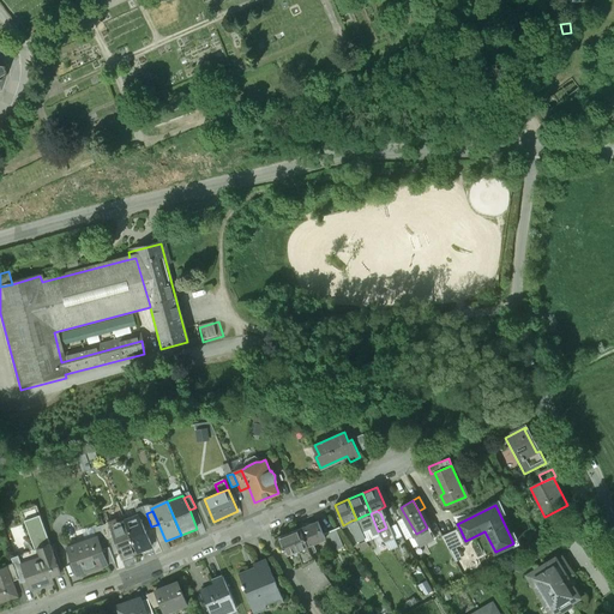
[(378,531),(371,513),(366,515),(366,521),(372,534),(375,533),(378,531)]
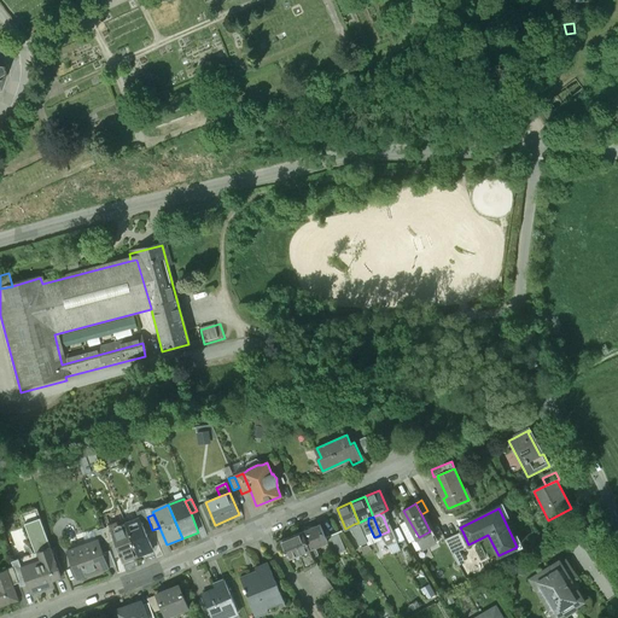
[(41,561),(21,569),(27,584),(30,593),(52,586),(52,583),(62,579),(40,519),(24,525),(35,553),(38,552),(41,561)]
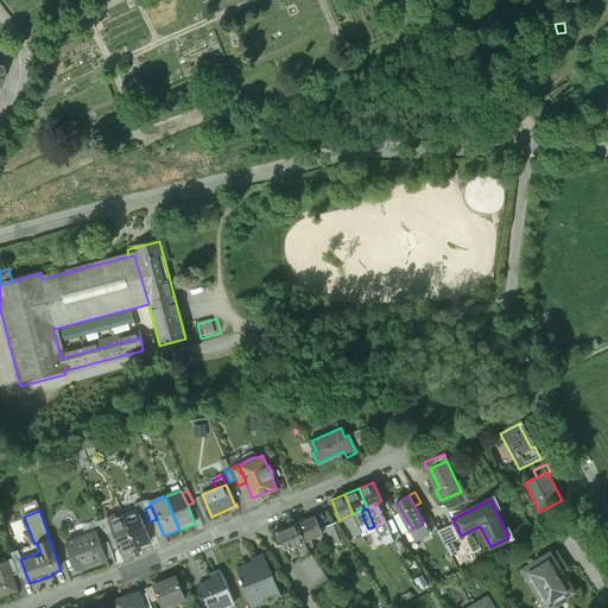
[(137,511),(124,517),(135,548),(150,542),(137,511)]
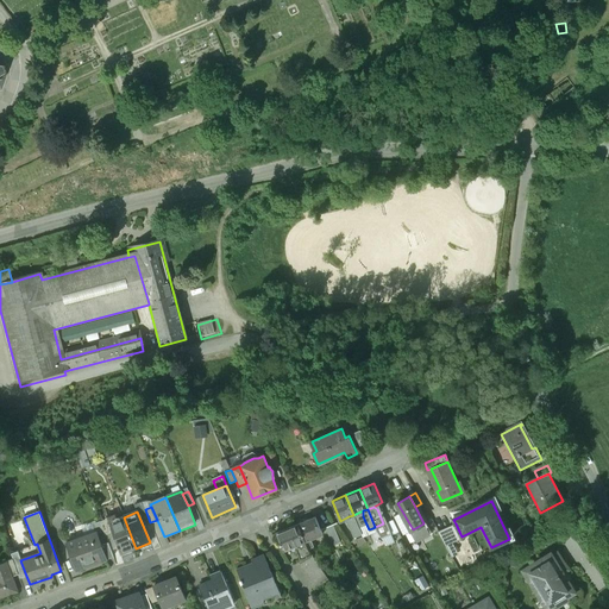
[(353,515),(349,516),(349,522),(355,537),(358,535),(362,533),(353,515)]
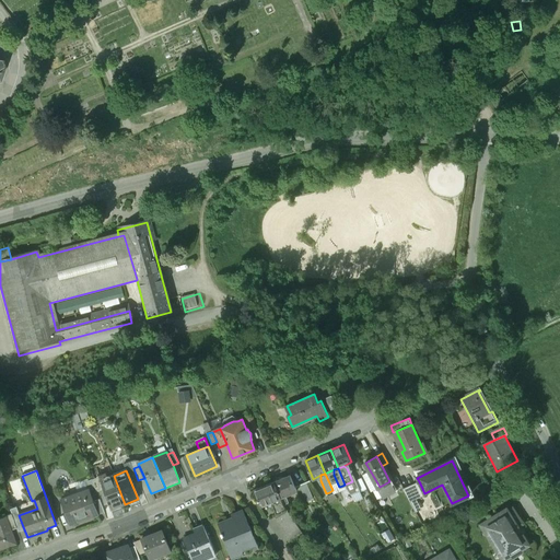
[(290,475),(273,481),(281,497),(284,496),(296,490),(290,475)]
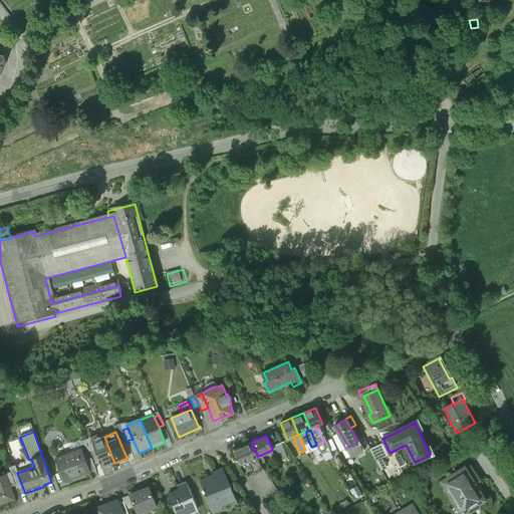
[(90,437),(85,440),(89,451),(94,449),(91,442),(92,441),(90,437)]
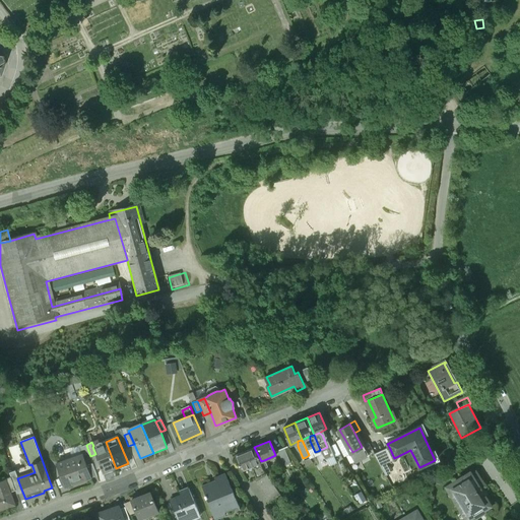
[(93,446),(92,447),(95,454),(104,473),(116,468),(106,442),(93,446)]
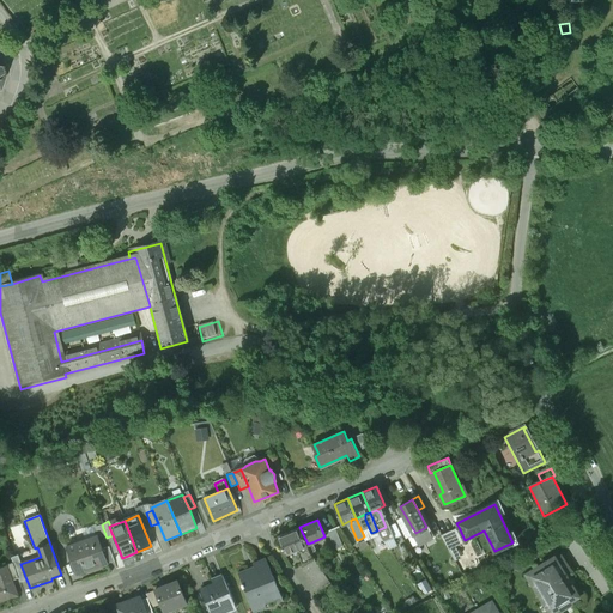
[(386,527),(377,530),(382,538),(384,540),(393,536),(388,526),(386,527)]
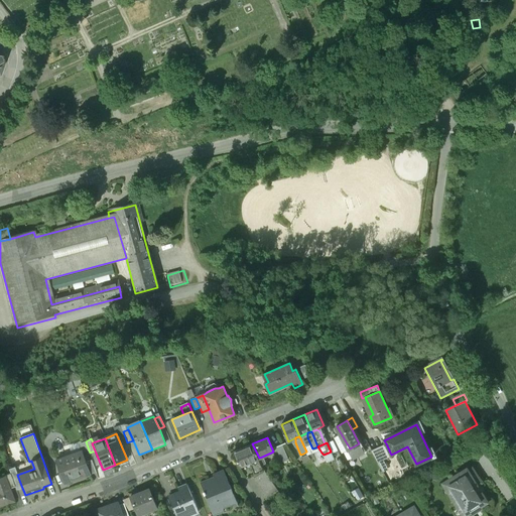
[(252,443),(233,452),(239,466),(247,463),(248,466),(251,464),(250,462),(255,460),(259,458),(252,443)]
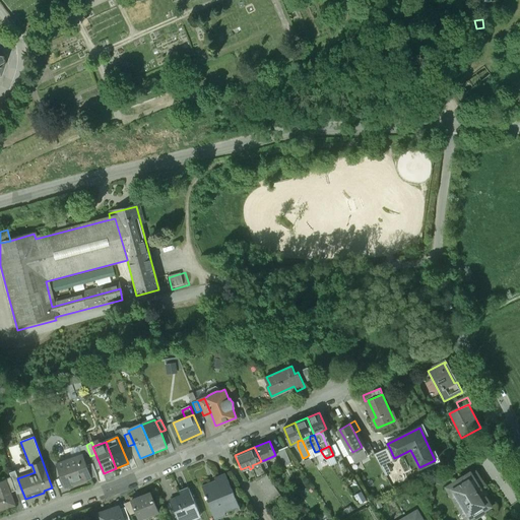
[(284,447),(278,450),(284,464),(290,461),(284,447)]
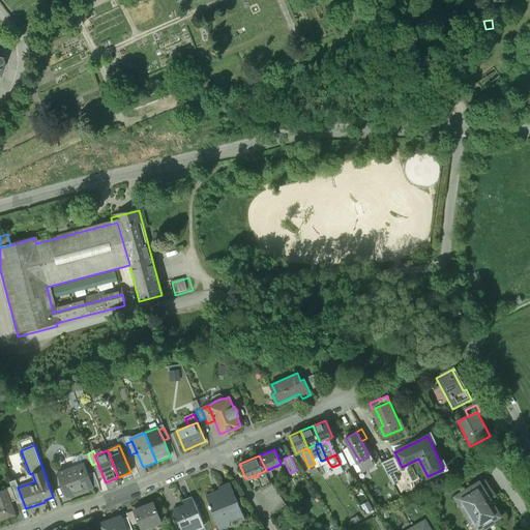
[(373,462),(369,455),(359,461),(361,465),(364,463),(366,466),(373,462)]
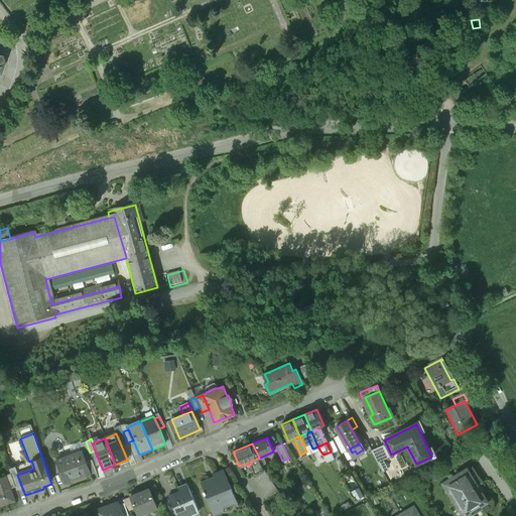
[(386,443),(371,450),(377,463),(391,456),(391,455),(386,443)]
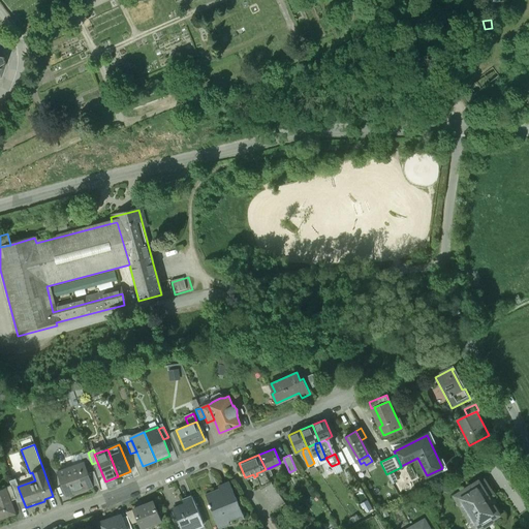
[(85,462),(58,472),(66,495),(75,492),(74,489),(91,483),(92,483),(89,473),(85,462)]
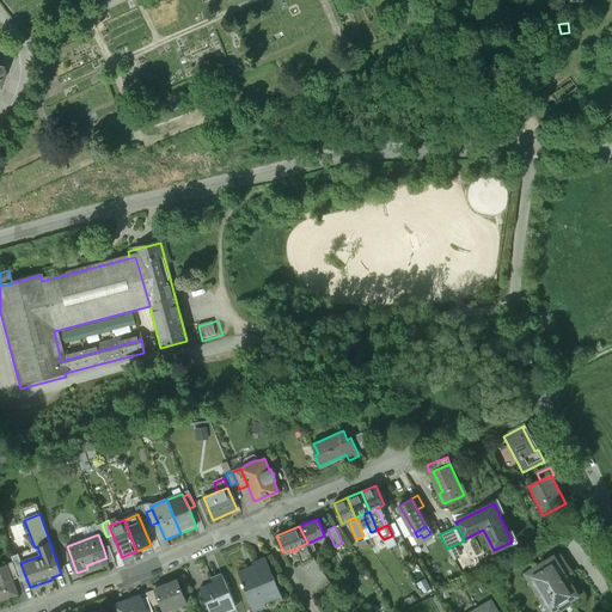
[(363,536),(360,538),(361,540),(357,542),(360,548),(368,544),(363,538),(363,536)]
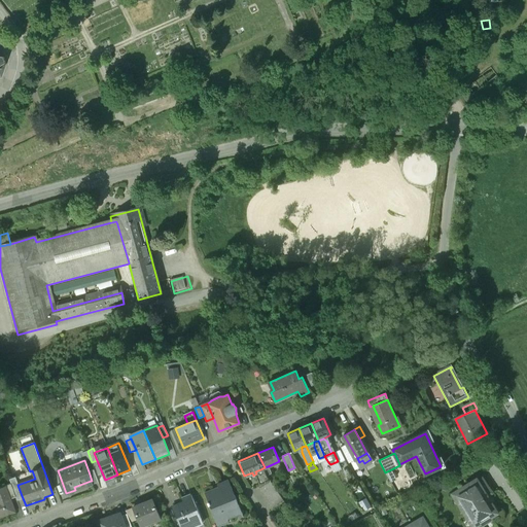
[(268,475),(265,467),(260,469),(264,476),(261,478),(264,483),(271,480),(268,475)]
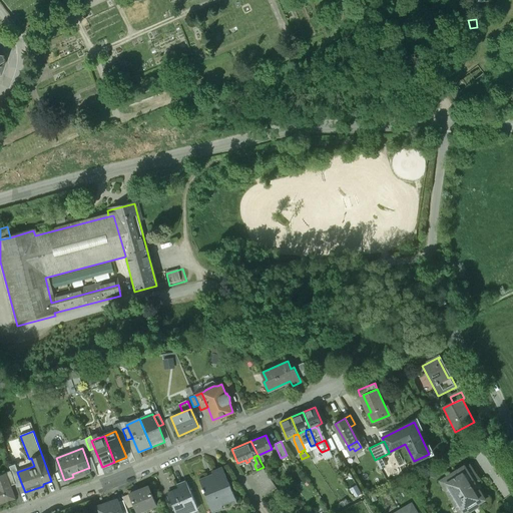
[(96,469),(91,457),(86,459),(89,468),(88,468),(89,471),(96,469)]
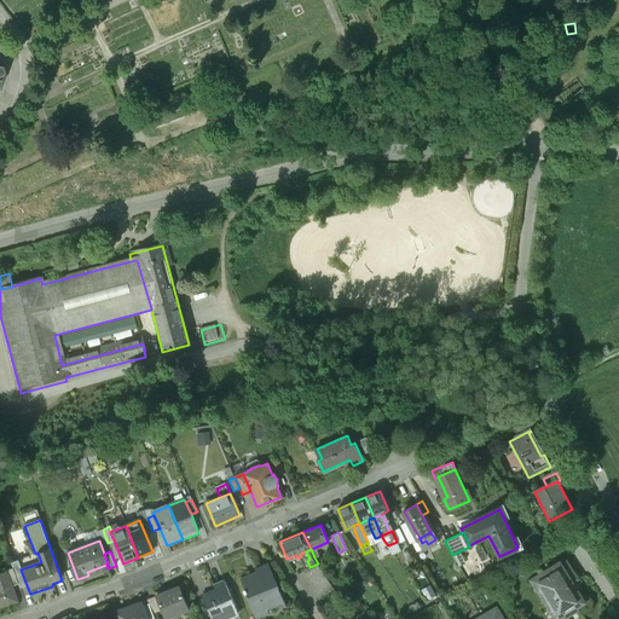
[(21,570),(18,560),(12,562),(19,583),(21,588),(27,585),(21,570)]
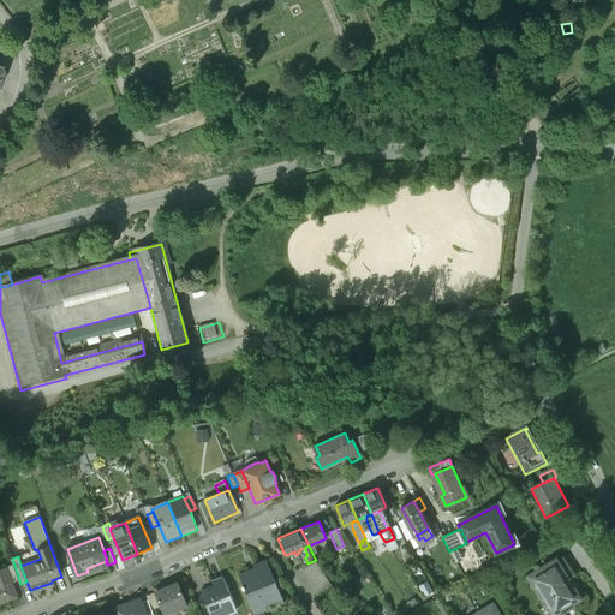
[(563,557),(547,568),(548,571),(544,573),(541,568),(527,577),(545,605),(548,604),(551,604),(557,614),(562,611),(563,613),(573,607),(572,605),(581,599),(574,587),(572,590),(567,580),(574,575),(573,574),(575,573),(566,559),(563,560),(563,557)]
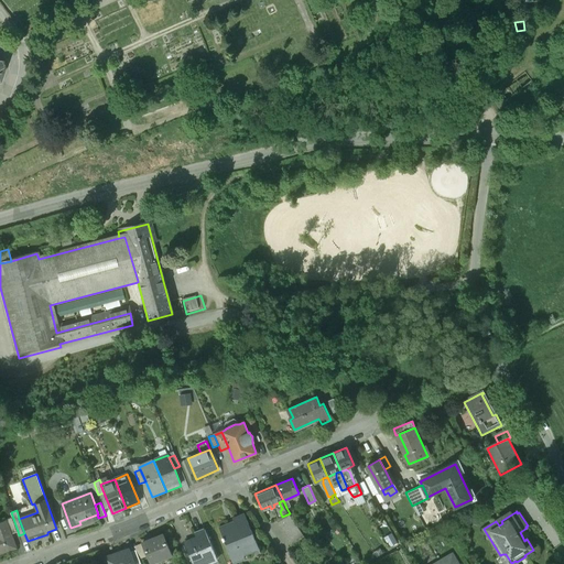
[(235,521),(220,528),(224,537),(223,538),(234,563),(246,559),(245,554),(259,548),(245,512),(234,518),(235,521)]
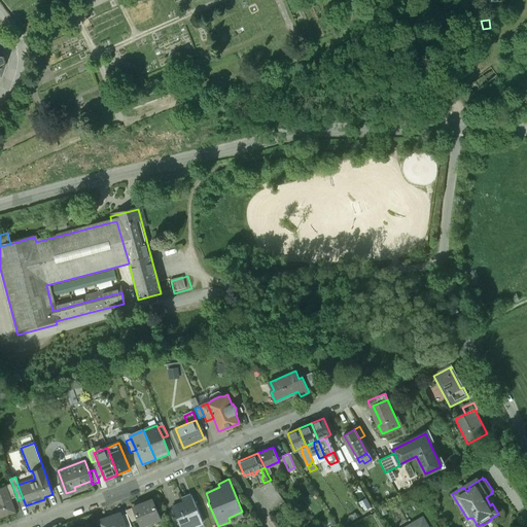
[(16,496),(11,483),(5,485),(10,498),(16,496)]
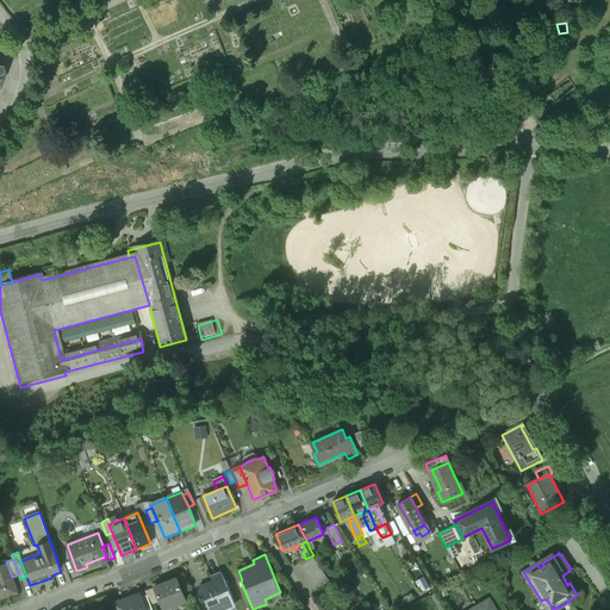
[(6,561),(0,562),(0,598),(18,592),(12,577),(6,561)]
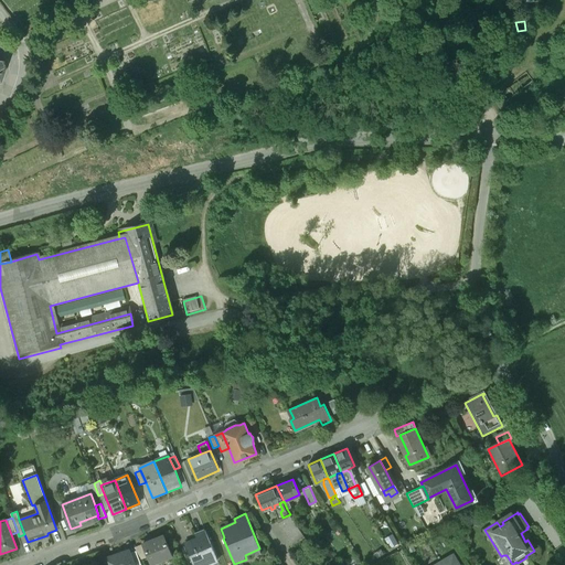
[(205,531),(196,534),(198,539),(187,544),(193,561),(200,558),(202,564),(206,564),(217,561),(213,552),(214,551),(205,531)]
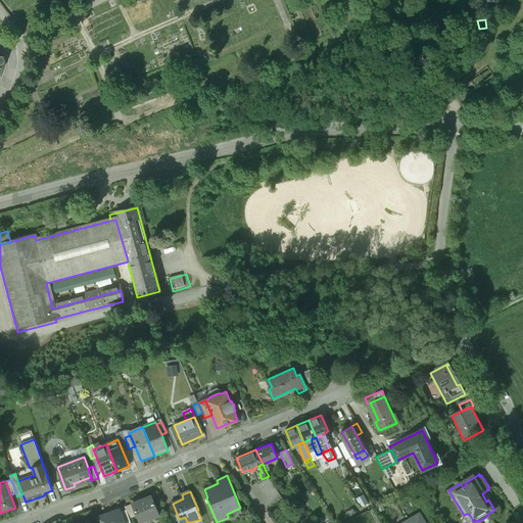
[(152,496),(142,500),(141,497),(133,502),(134,504),(133,504),(133,505),(137,515),(140,522),(159,515),(152,496)]
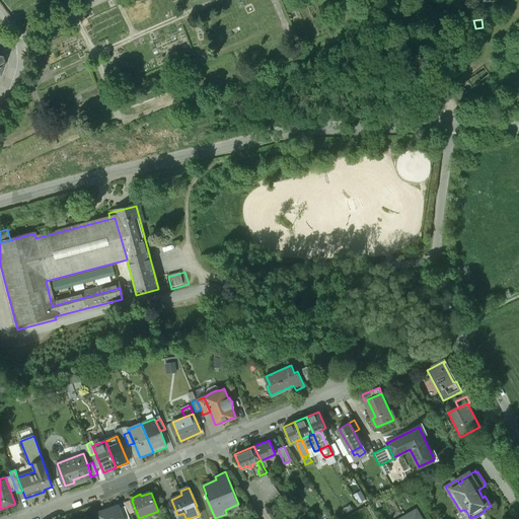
[(132,501),(124,504),(130,514),(136,511),(132,501)]
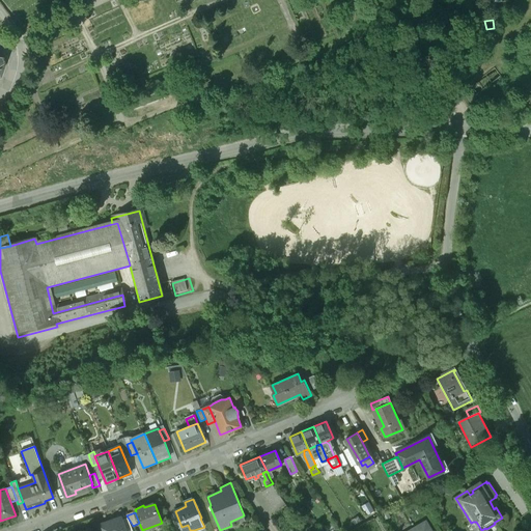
[(120,518),(99,526),(100,530),(126,530),(121,521),(120,518)]
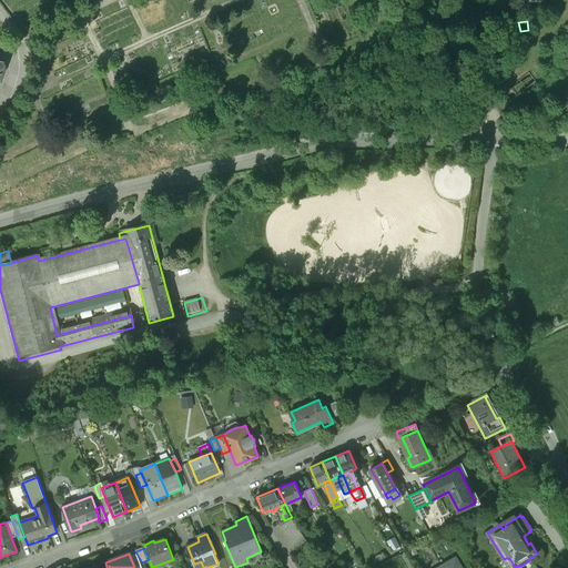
[(130,557),(134,567),(141,567),(137,554),(130,557)]
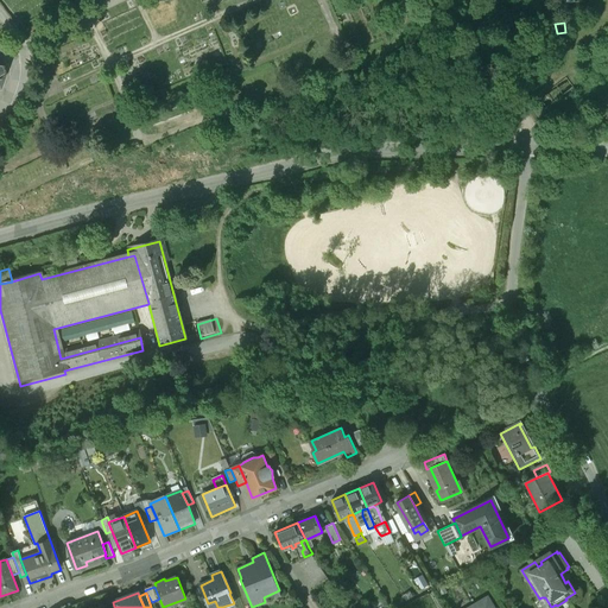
[(494,607),(488,596),(473,606),(474,607),(494,607)]
